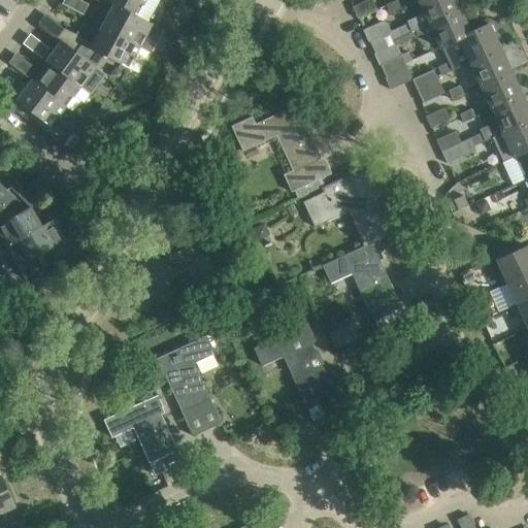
[(147,22),(160,1),(158,0),(104,0),(113,4),(137,17),(147,22)]
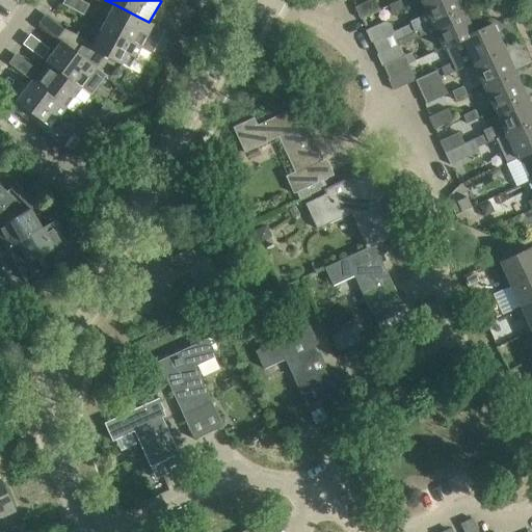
[(379,9),(375,0),(369,0),(355,7),(361,19),(379,9)]
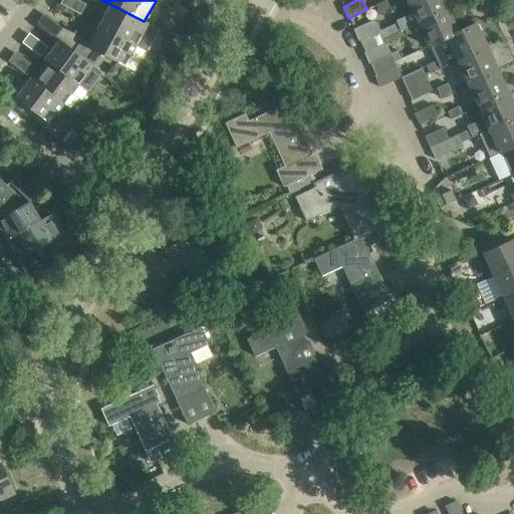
[(384,0),(375,4),(379,12),(391,8),(387,0),(384,0)]
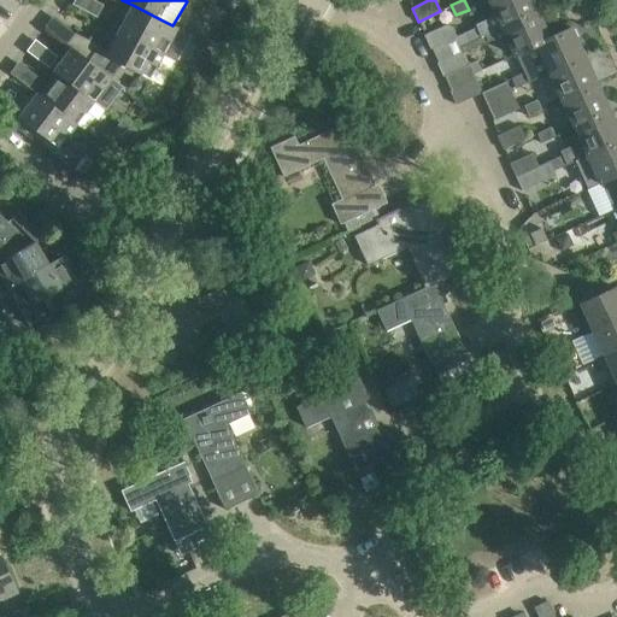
[(501,28),(538,11),(533,0),(488,0),(489,0),(495,16),(476,24),(477,27),(465,33),(469,42),(501,28)]
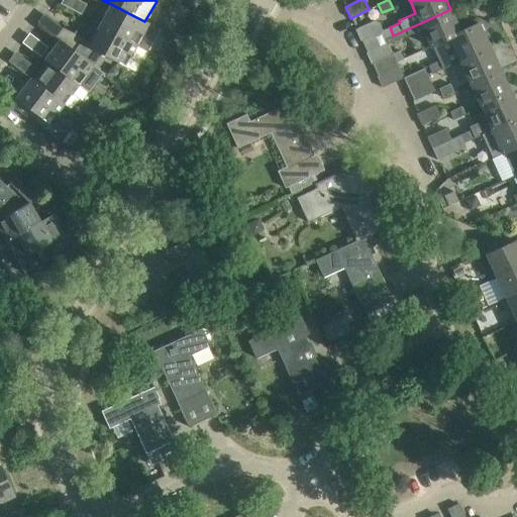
[(111,4),(100,25),(137,45),(137,44),(148,50),(160,29),(144,21),(134,16),(111,4)]
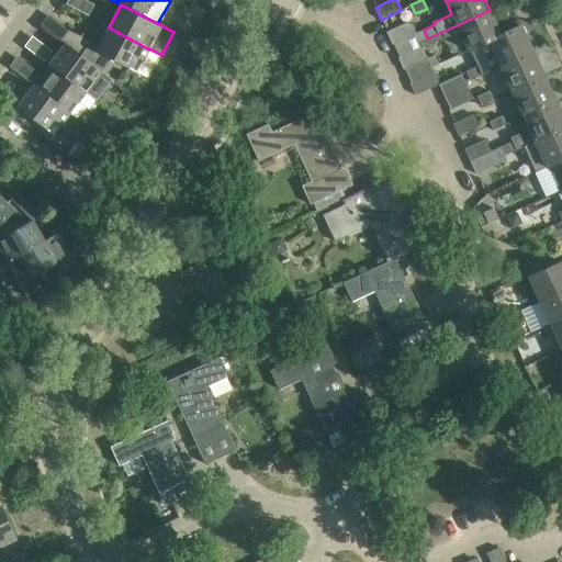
[(199,22),(203,12),(191,7),(186,15),(199,22)]
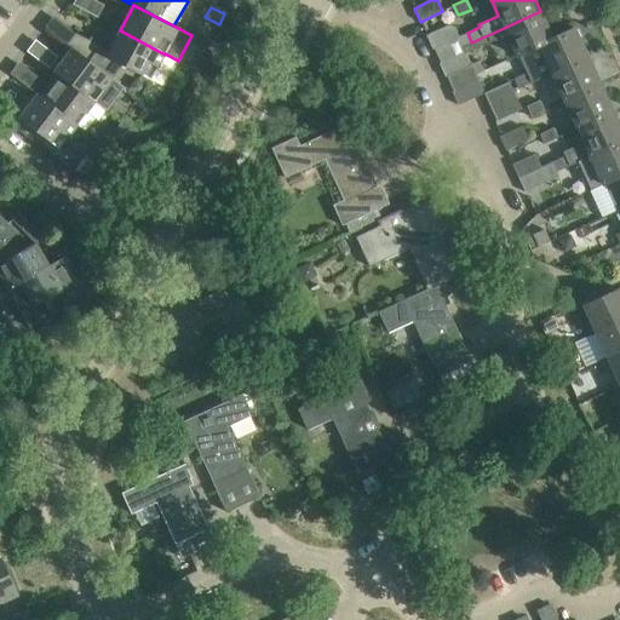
[(554,39),(552,38),(540,11),(504,28),(471,42),(468,33),(459,36),(455,39),(457,39),(454,40),(454,39),(435,49),(441,63),(440,63),(446,76),(447,76),(468,67),(468,68),(469,67),(472,64),(466,53),(494,40),(505,44),(510,41),(517,56),(539,46),(539,45),(554,39)]
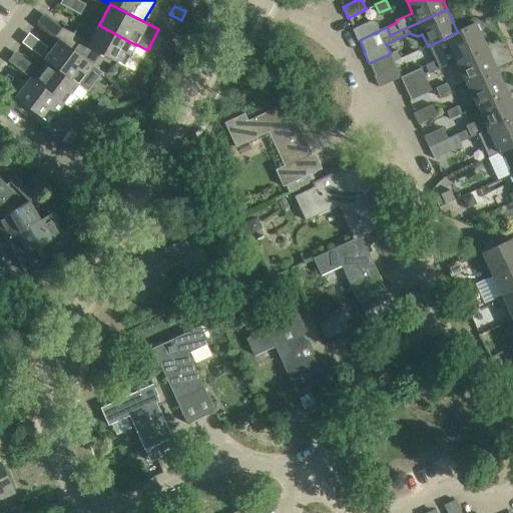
[(380,30),(376,22),(371,20),(353,29),(358,41),(360,40),(376,32),(376,33),(378,32),(377,32),(380,30)]
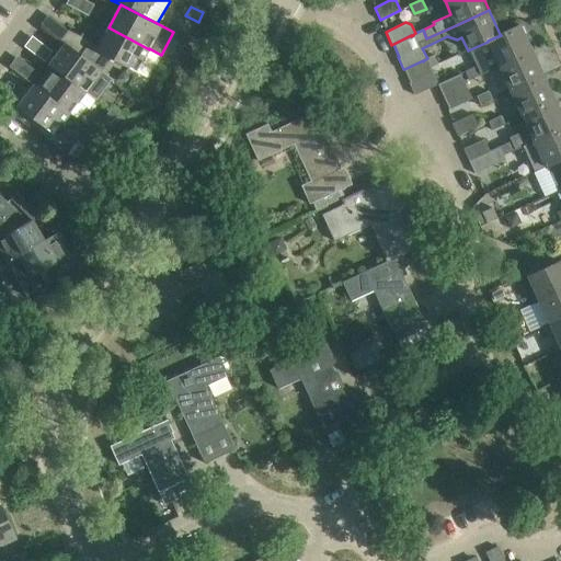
[(499,66),(531,50),(521,25),(500,34),(501,35),(488,41),(488,42),(499,66)]
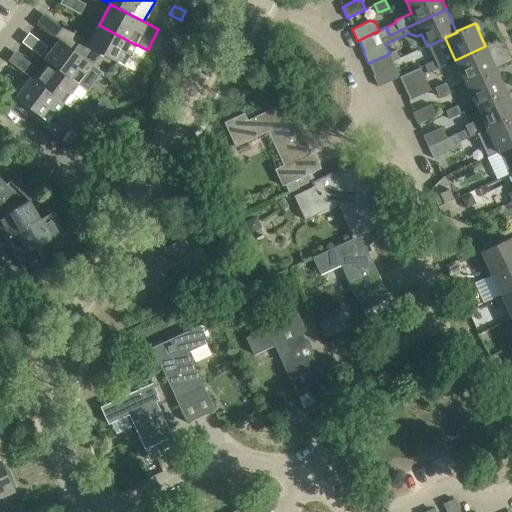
[(64,25),(55,37),(90,63),(98,53),(124,66),(136,45),(99,25),(89,44),(64,25)]
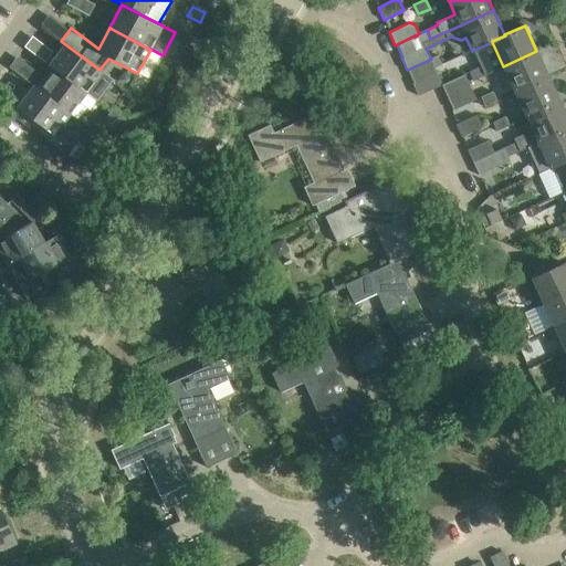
[(53,69),(97,102),(114,80),(65,44),(49,66),(53,69)]
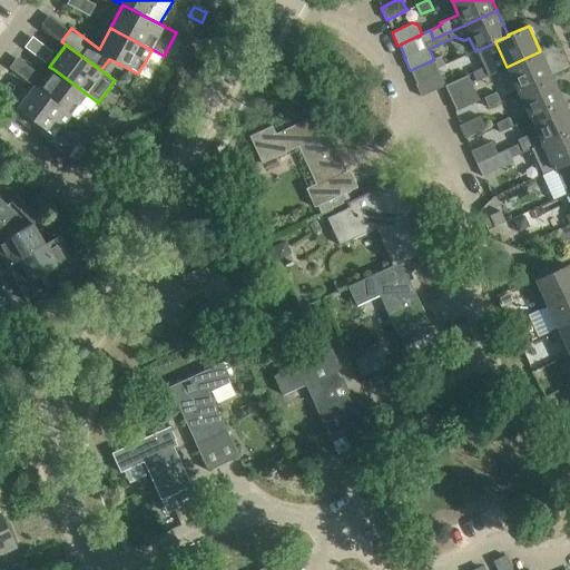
[(519,92),(552,77),(540,51),(507,67),(519,92)]
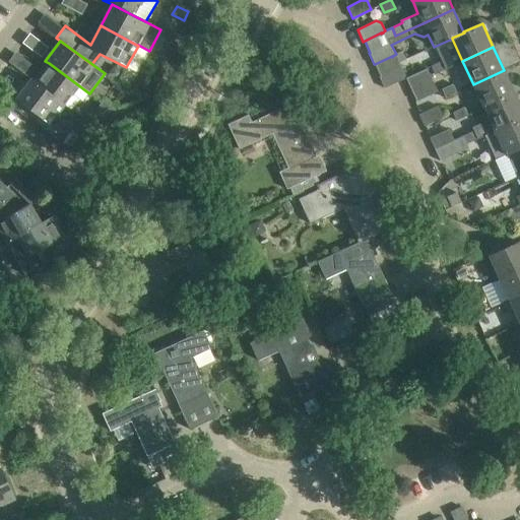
[(384,88),(406,78),(399,62),(406,59),(402,51),(396,54),(393,56),(392,57),(392,56),(375,64),(381,76),(380,77),(384,88)]
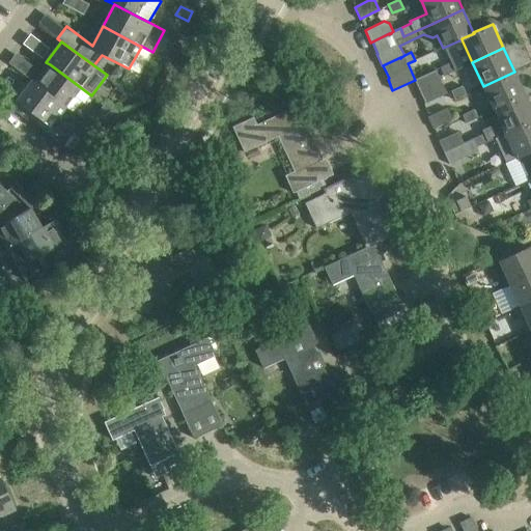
[(451,62),(440,67),(444,76),(455,71),(451,62)]
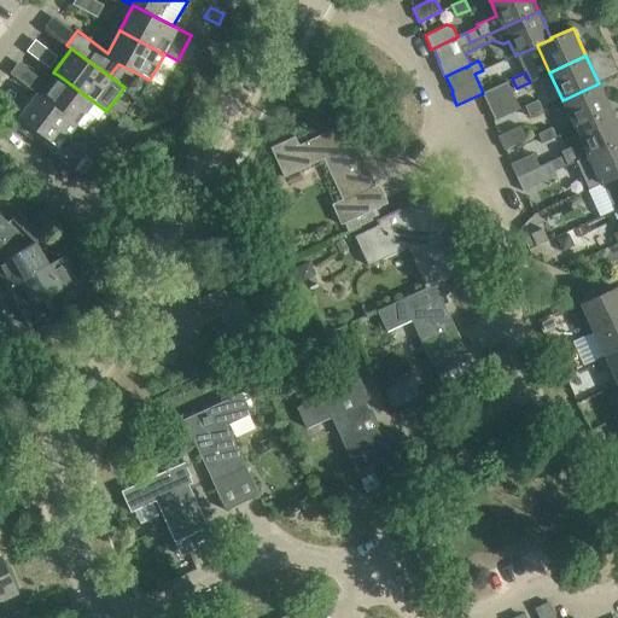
[(87,112),(94,101),(58,75),(41,97),(77,124),(83,129),(93,117),(87,112)]
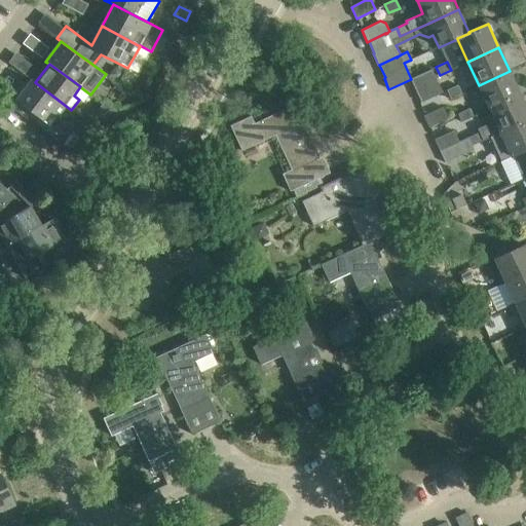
[(431,67),(411,77),(421,100),(443,90),(431,67)]
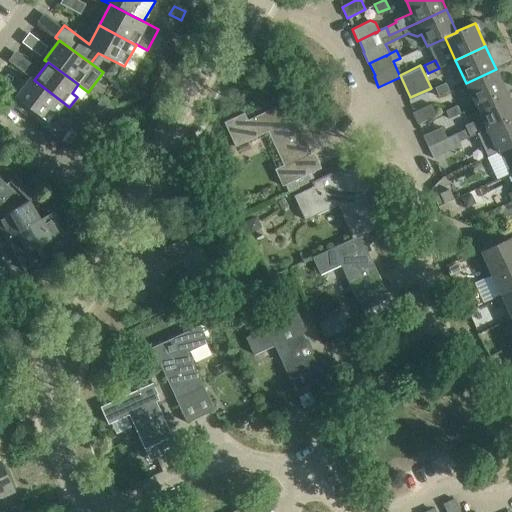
[(477,106),(506,92),(496,69),(466,83),(477,106)]
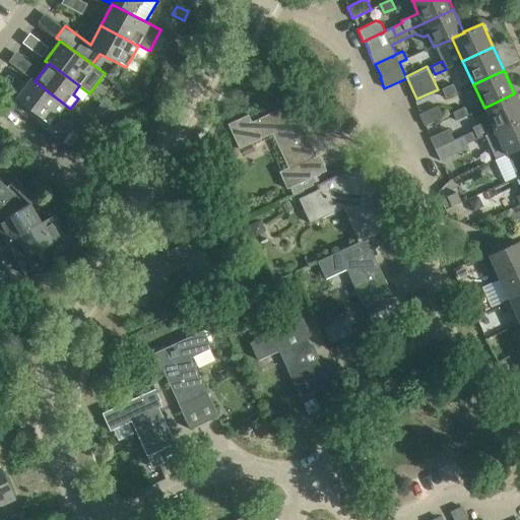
[(65,105),(35,81),(31,79),(15,100),(50,125),(65,105)]
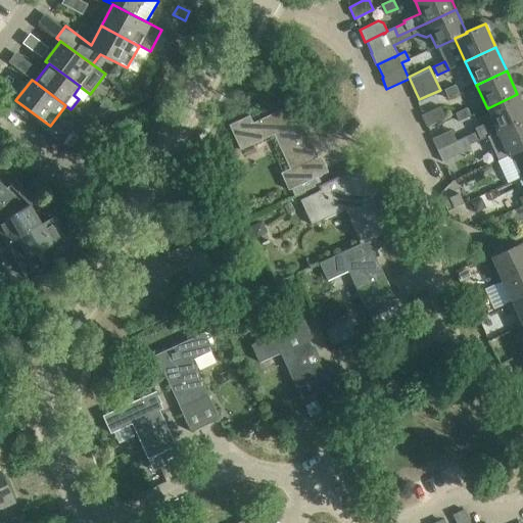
[(124,95),(130,88),(120,80),(113,88),(124,95)]
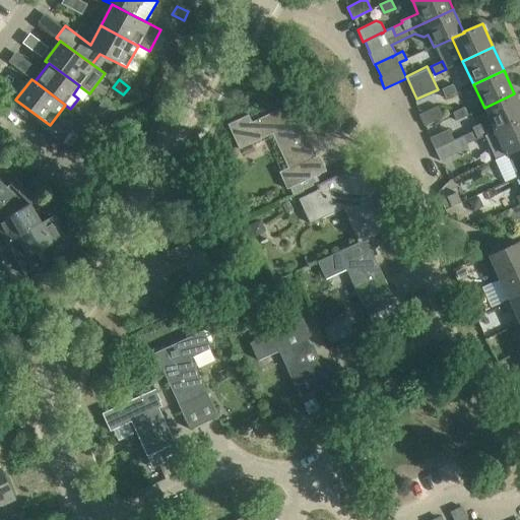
[(457,92),(453,83),(442,89),(446,98),(457,92)]
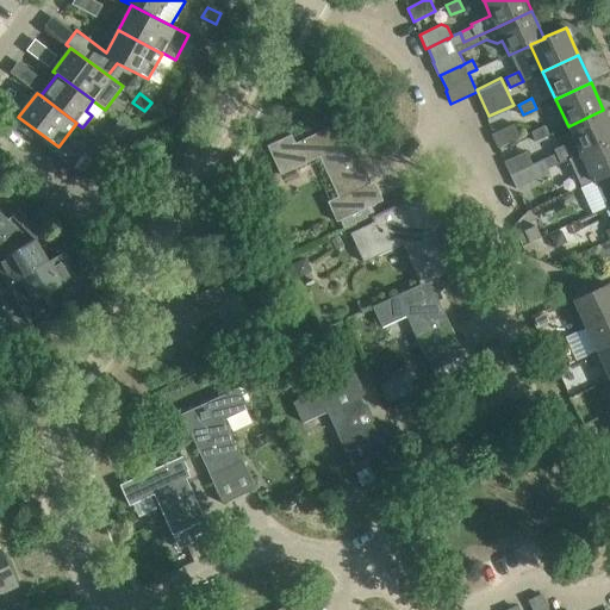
[(580,154),(609,139),(609,123),(603,110),(568,126),(574,141),(554,149),(555,153),(543,159),(548,168),(580,154)]
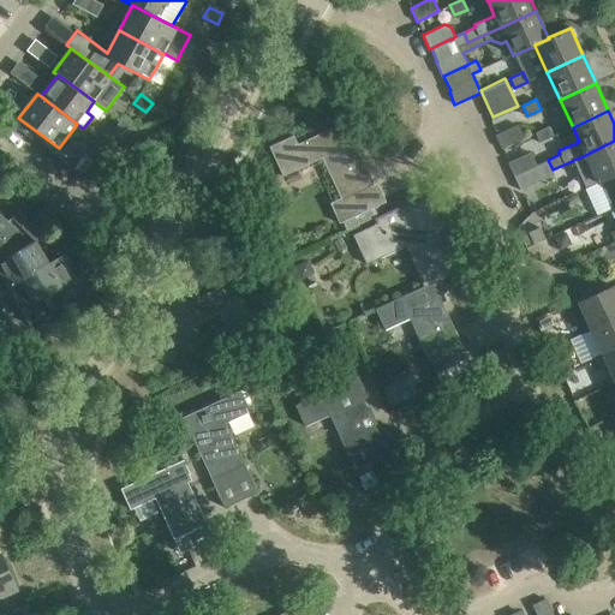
[(129,135),(135,126),(123,118),(117,126),(129,135)]
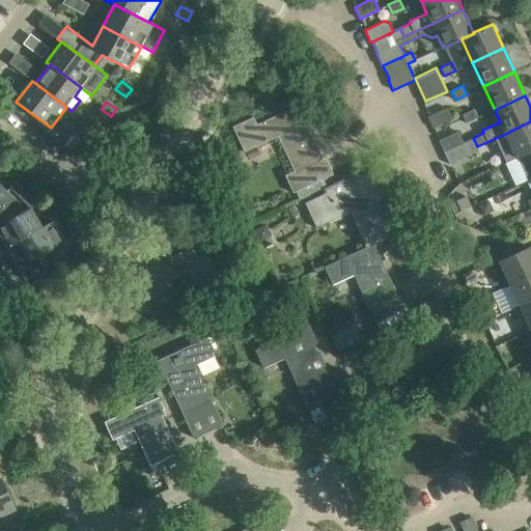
[(304,117),(308,115),(303,104),(257,124),(254,117),(232,127),(245,152),(277,137),(294,172),(284,176),(292,194),(317,183),(310,166),(324,160),(304,117)]
